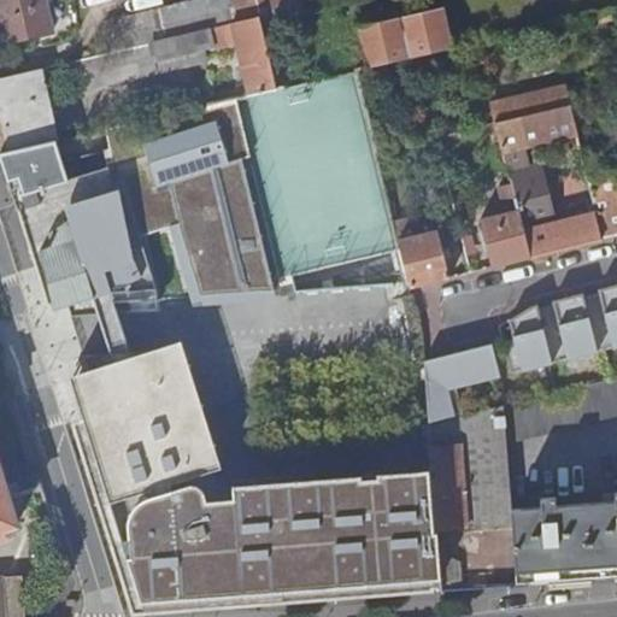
[(0,0),(0,15),(7,42),(54,31),(46,0),(0,0)]
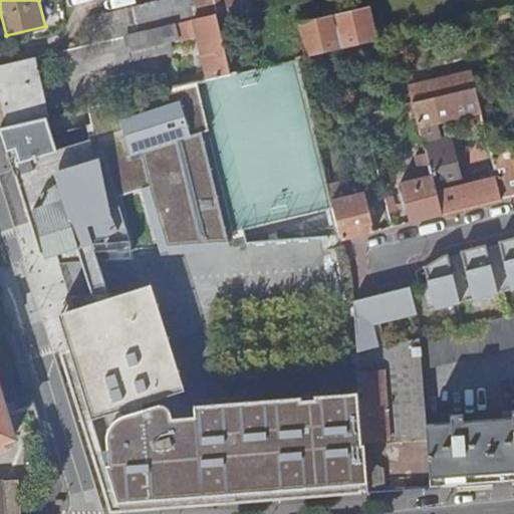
[(87,18),(93,44),(200,19),(196,0),(164,0),(159,1),(160,6),(139,11),(138,6),(87,18)]
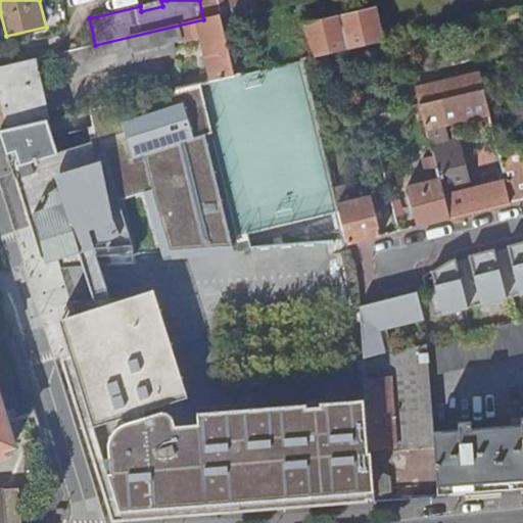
[(221,15),(217,0),(199,0),(203,19),(220,15),(221,15)]
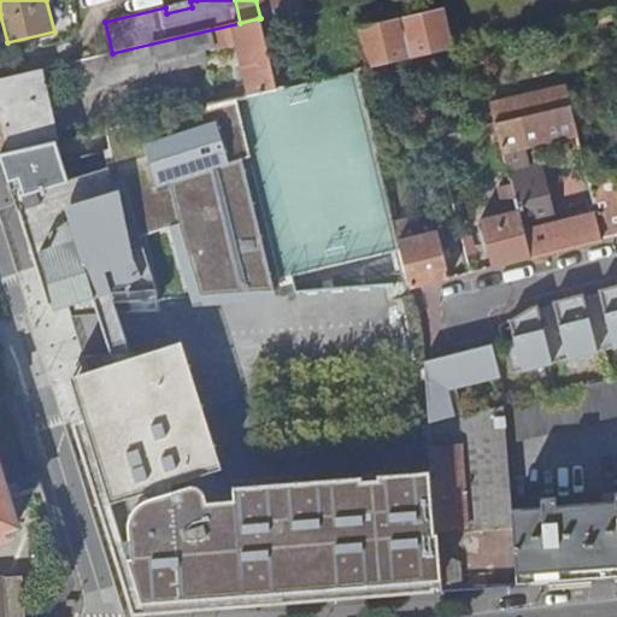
[(453,48),(453,47),(444,7),(359,28),(368,66),(368,68),(453,48)]
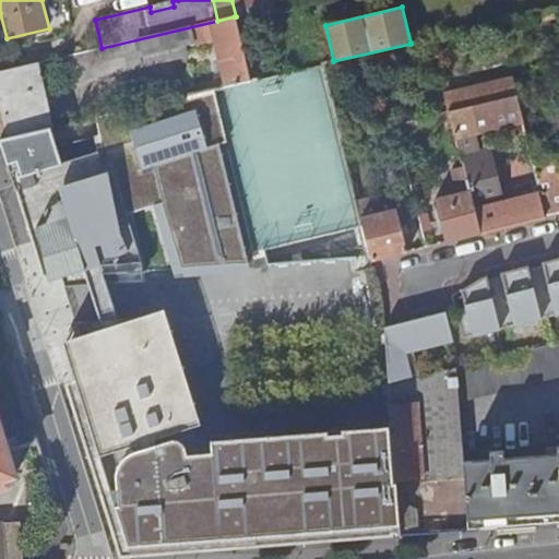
[(250,81),(250,80),(236,22),(235,16),(217,21),(102,48),(78,54),(51,59),(58,86),(187,55),(182,40),(191,38),(192,44),(214,38),(226,85),(226,86),(250,81)]
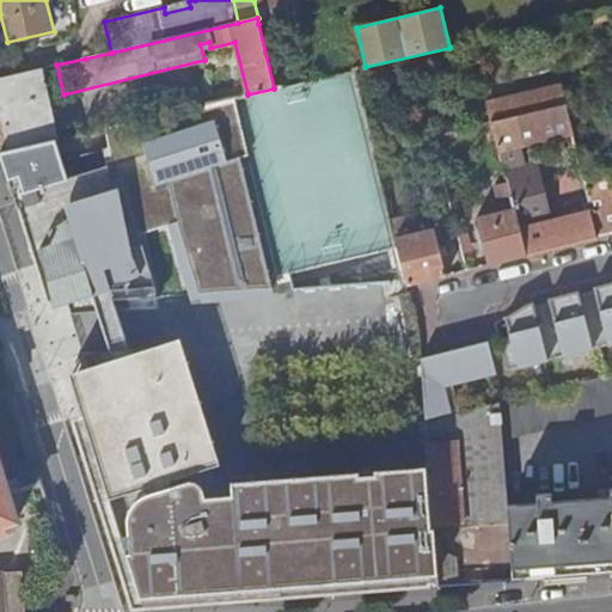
[(0,151),(41,142),(54,139),(55,139),(38,69),(0,78),(0,116),(2,124),(0,123),(0,151)]
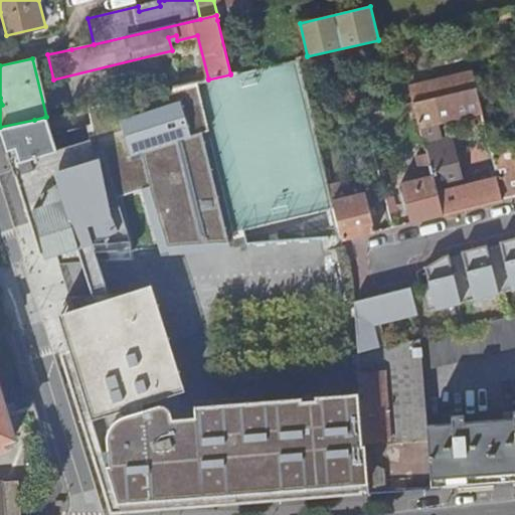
[(414,104),(476,89),(473,71),(408,87),(412,104),(414,104)]
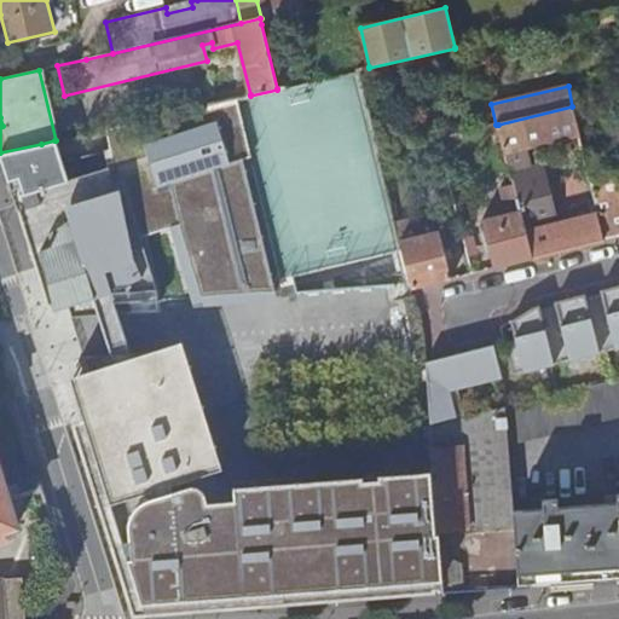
[(41,144),(0,152),(0,156),(12,197),(47,307),(67,301),(71,300),(73,304),(94,298),(102,295),(105,307),(116,304),(114,296),(122,294),(126,304),(162,301),(146,236),(185,225),(203,299),(246,298),(246,306),(259,306),(258,296),(277,295),(243,156),(252,155),(238,97),(208,104),(105,128),(111,161),(105,162),(108,168),(68,180),(55,140),(41,144)]
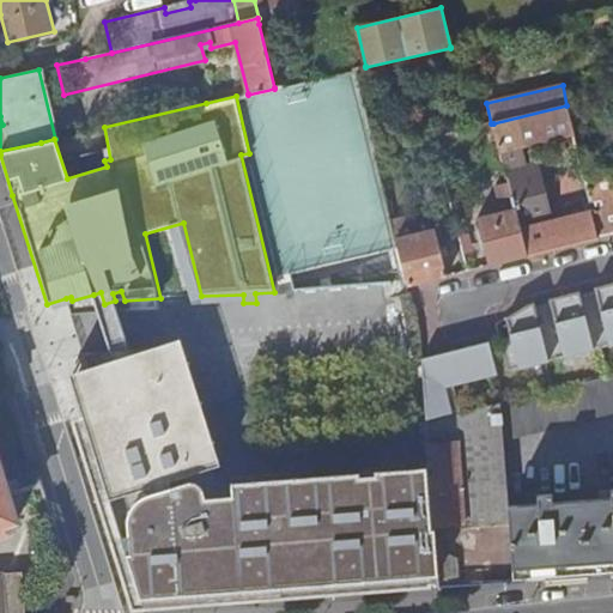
[(574,135),(566,105),(493,123),(508,183),(511,198),(515,211),(526,256),(558,248),(552,222),(541,182),(529,184),(526,168),(521,146),(574,135)]
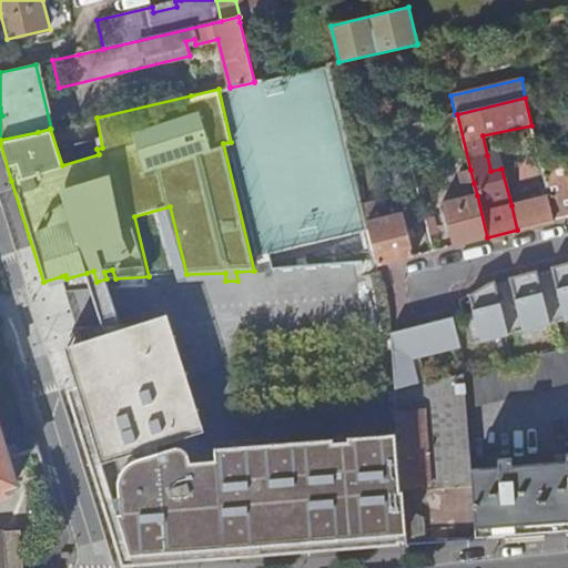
[(498,153),(487,155),(490,171),(501,169),(498,153)]
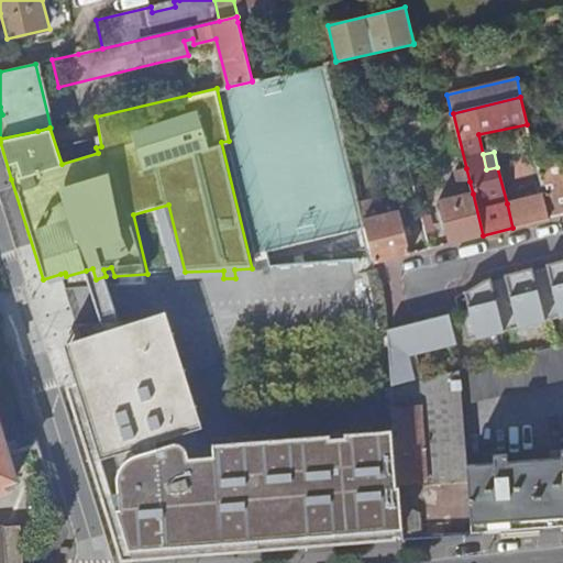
[(562,159),(537,166),(540,180),(543,195),(549,219),(562,214),(562,159)]
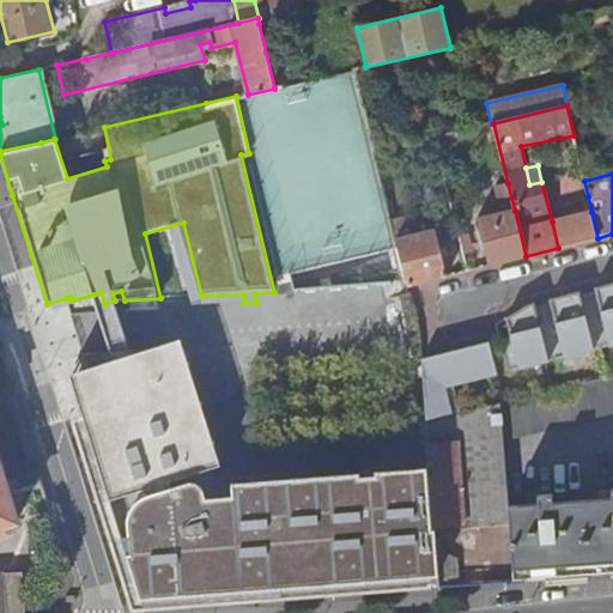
[(499,201),(511,198),(508,183),(495,186),(499,201)]
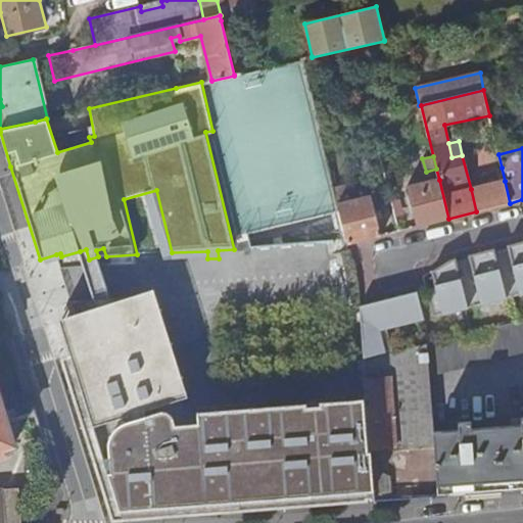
[(505,181),(502,168),(481,173),(484,186),(505,181)]
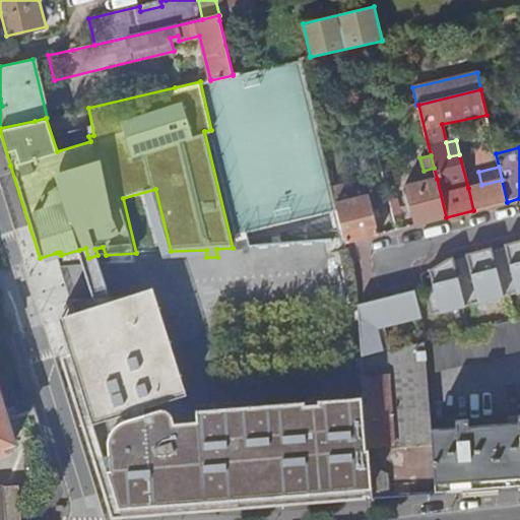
[(403,187),(413,225),(446,217),(437,179),(403,187)]
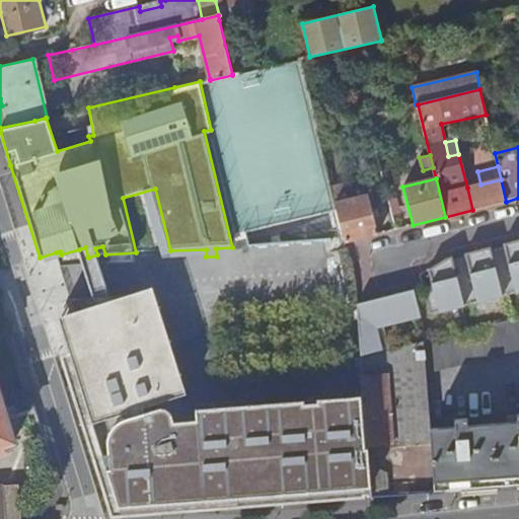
[(485,207),(506,202),(501,179),(480,184),(478,184),(485,207)]
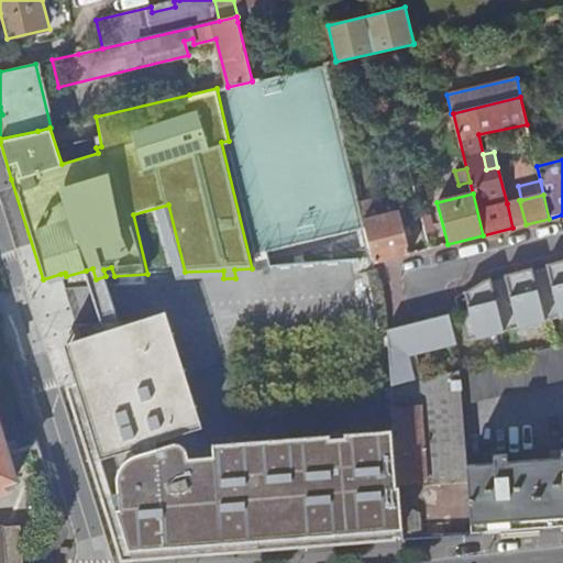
[(365,221),(375,263),(409,254),(399,211),(370,218),(368,213),(374,212),(371,199),(360,201),(365,221)]
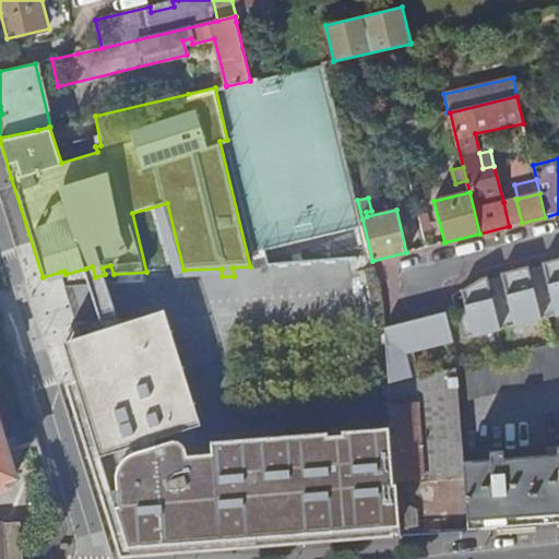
[(509,226),(522,223),(515,199),(503,202),(509,226)]
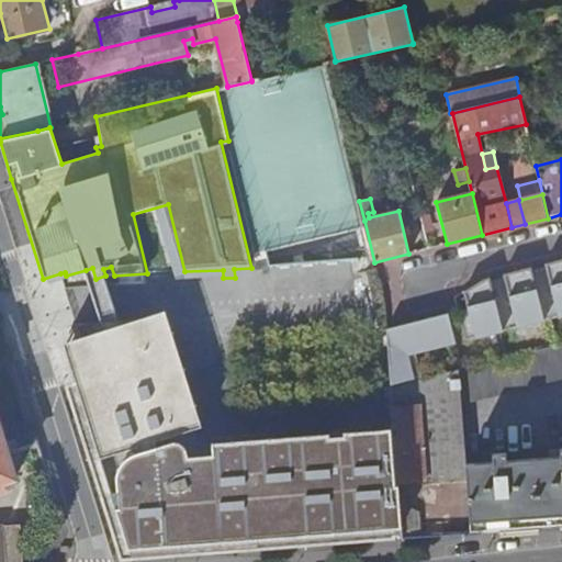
[(457,311),(464,339),(561,315),(561,259),(553,261),(554,263),(544,266),(546,267),(531,270),(530,268),(513,272),(513,274),(504,277),(491,281),(490,278),(485,279),(462,291),(467,307),(457,311)]
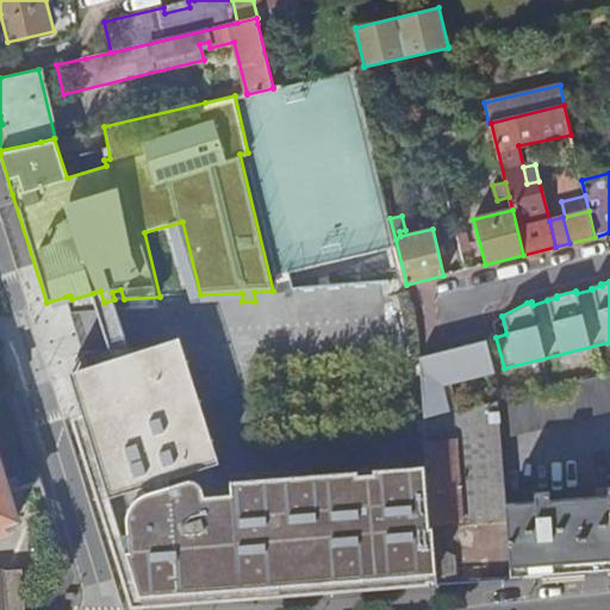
[(93,293),(110,349),(130,348),(114,299),(104,303),(100,291),(93,293)]
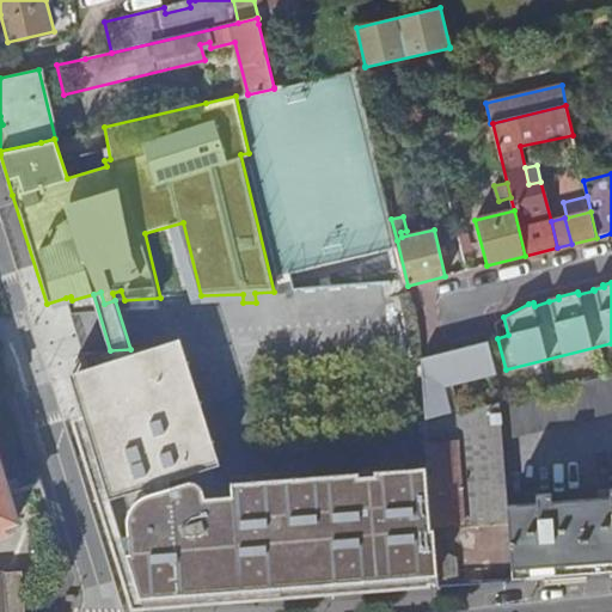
[(122,542),(111,545),(132,610),(193,605),(243,601),(439,587),(438,576),(434,536),(434,524),(433,524),(432,510),(428,467),(427,467),(216,482),(212,465),(219,463),(181,338),(157,346),(130,349),(110,350),(84,353),(91,377),(72,383),(83,416),(122,542)]
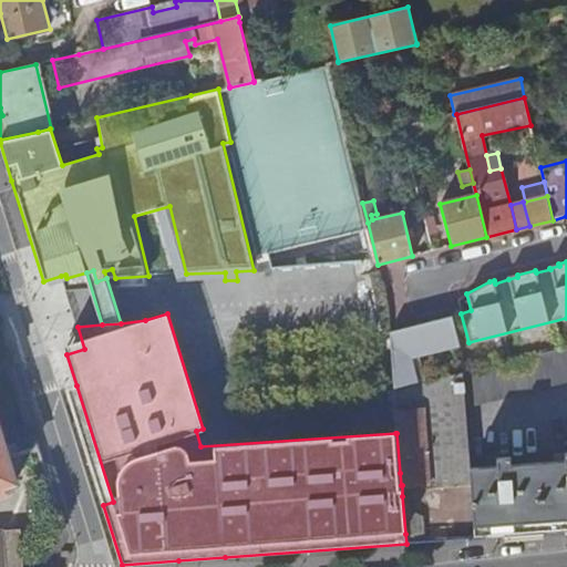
[(394,390),(425,382),(418,356),(416,351),(423,349),(424,353),(459,346),(451,316),(389,331),(394,390)]
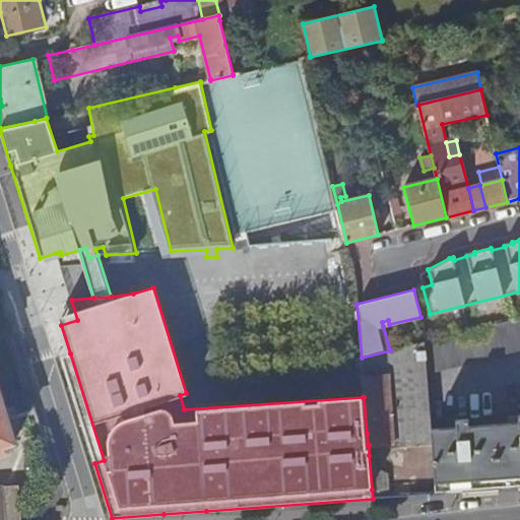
[(519,348),(519,317),(486,326),(489,356),(519,348)]
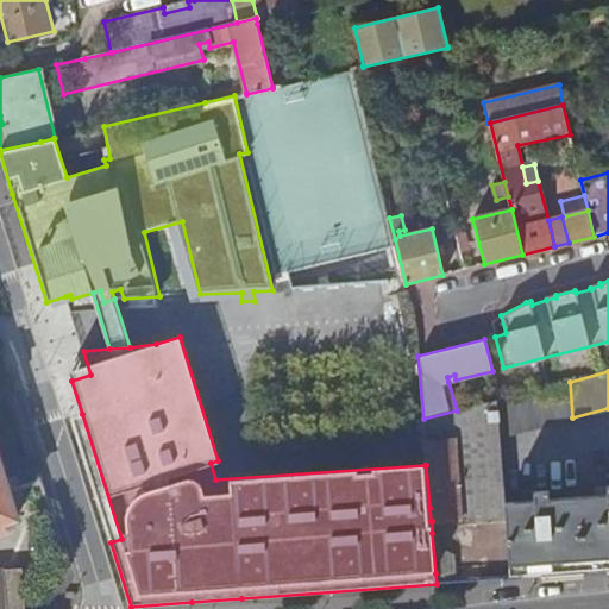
[(500,435),(572,418),(570,382),(519,395),(497,400),(500,435)]
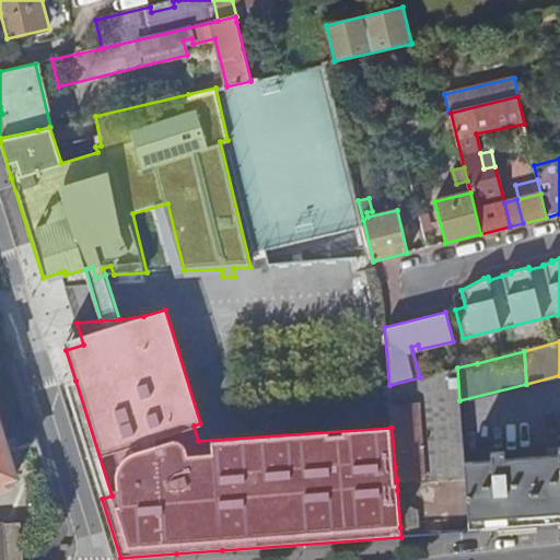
[(421,467),(464,463),(459,400),(457,368),(420,377),(389,385),(391,407),(417,405),(421,467)]
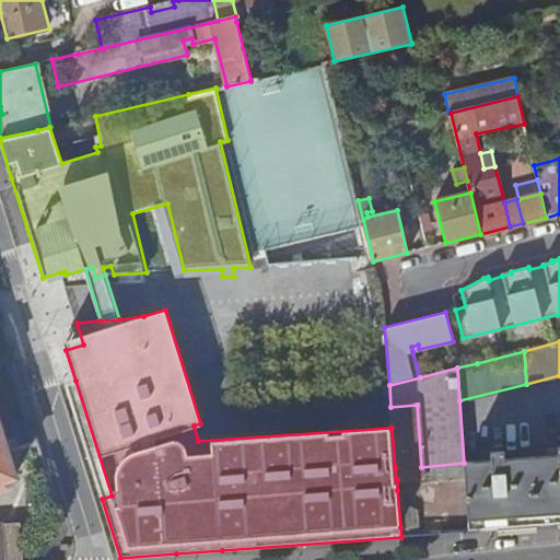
[(401,537),(415,536),(413,514),(403,503),(400,479),(422,477),(421,467),(417,405),(391,407),(392,428),(395,467),(396,479),(397,479),(397,490),(400,527),(401,537)]
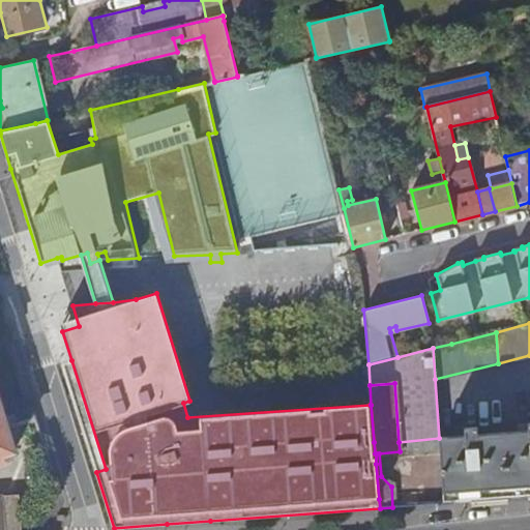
[(0,461),(4,461),(1,453),(13,449),(0,407),(0,461)]
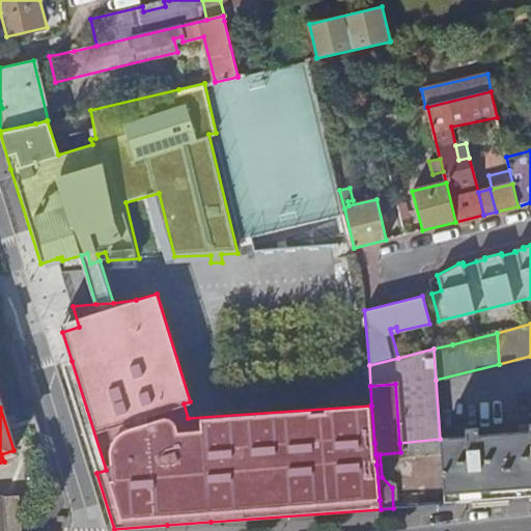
[(530,498),(530,424),(529,425),(530,431),(505,434),(509,500),(530,498)]
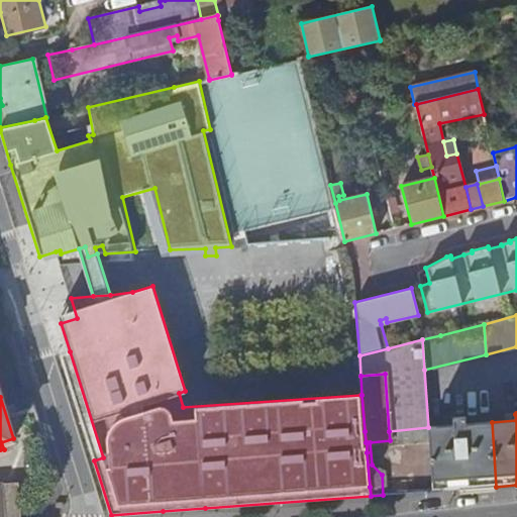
[(433,491),(496,487),(492,422),(467,423),(466,417),(453,418),(454,425),(428,427),(433,491)]
